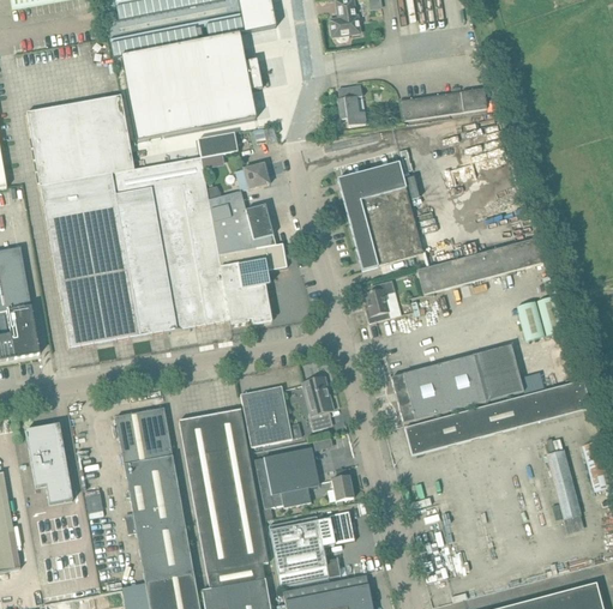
[(115,0),(120,18),(214,0),(115,0)]
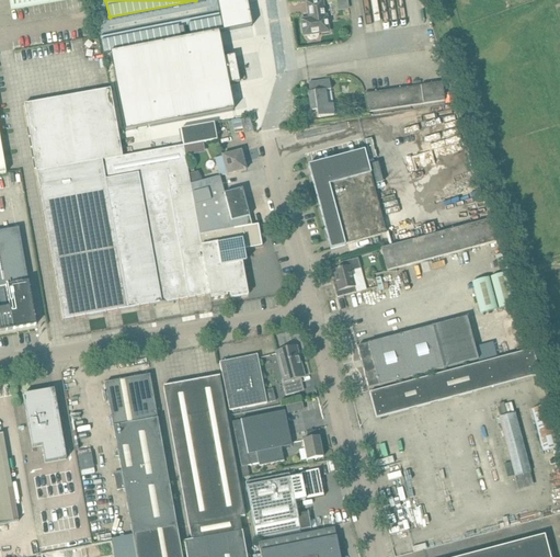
[(224,0),(218,1),(220,10),(224,29),(252,23),(252,22),(253,22),(250,9),(248,0),(224,0)]
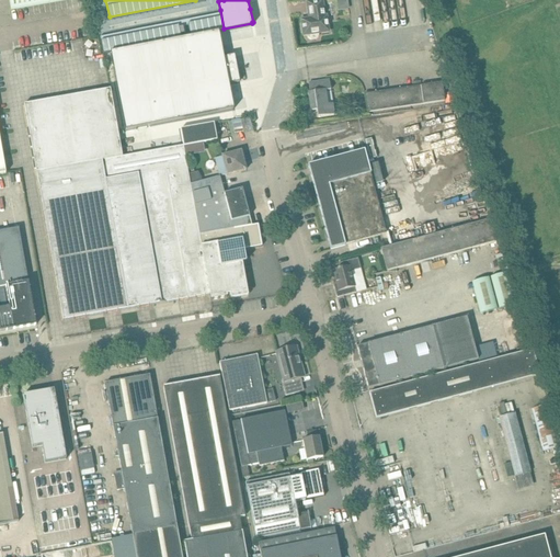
[(310,15),(303,16),(305,32),(309,31),(309,33),(310,34),(312,35),(317,34),(319,33),(319,32),(319,30),(329,27),(327,13),(326,13),(323,0),(308,0),(310,15)]
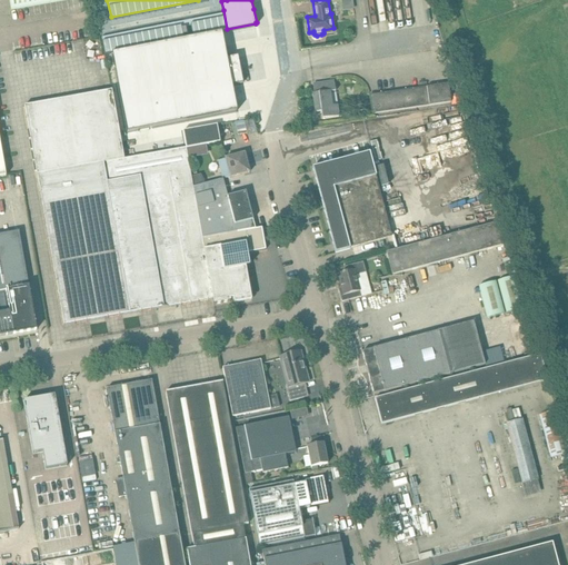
[(223,10),(190,17),(193,35),(222,29),(222,30),(227,29),(223,10)]
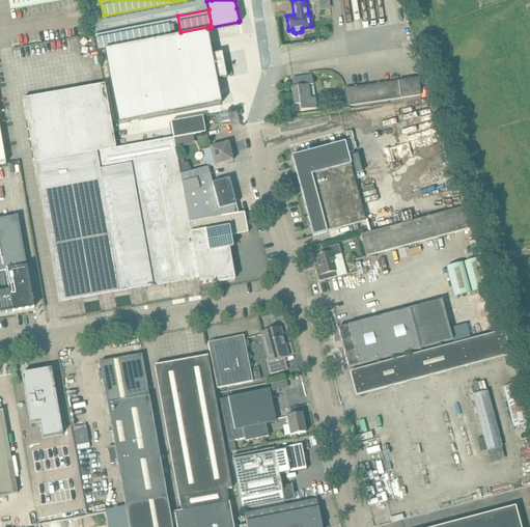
[(169,18),(95,31),(99,48),(105,47),(172,34),(171,30),(175,29),(174,23),(170,24),(169,18)]
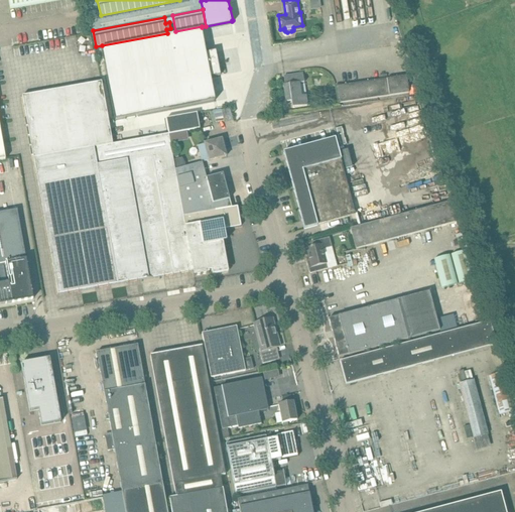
[(167,33),(102,45),(116,117),(215,98),(216,98),(211,75),(221,73),(217,47),(206,49),(202,27),(202,26),(175,31),(167,33)]
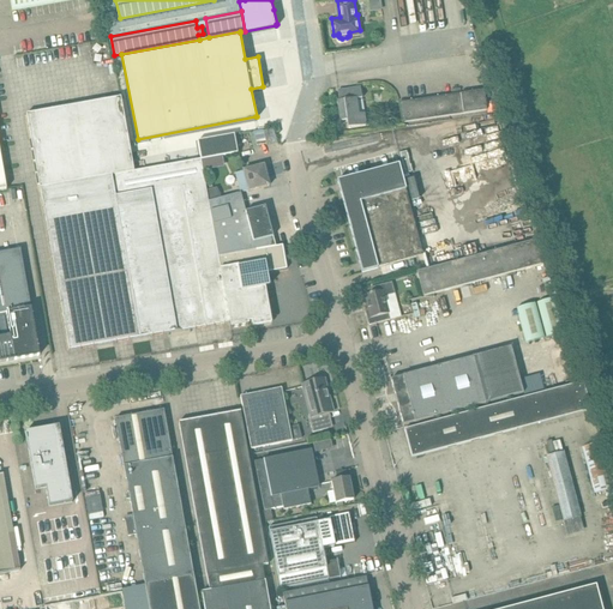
[(341,97),(338,97),(341,113),(341,118),(348,116),(349,125),(367,122),(365,109),(359,110),(356,95),(364,95),(361,83),(340,86),(341,97)]
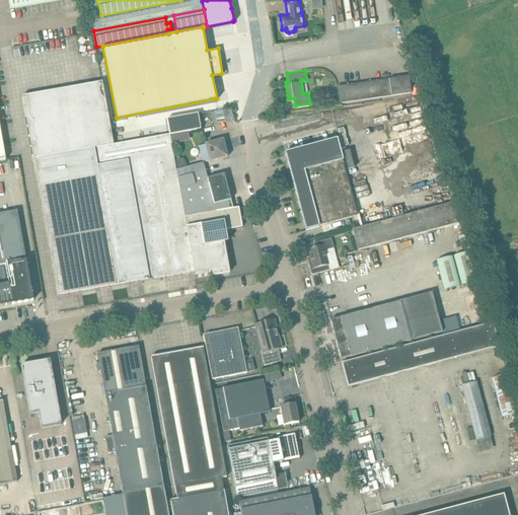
[(408,71),(336,83),(339,100),(411,88),(408,71)]
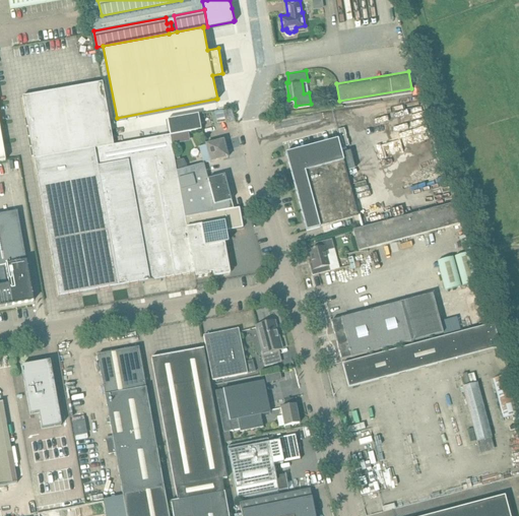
[(103,79),(24,93),(27,115),(26,115),(27,123),(29,122),(29,125),(27,125),(29,132),(30,132),(31,135),(29,135),(30,142),(33,142),(34,145),(31,145),(33,152),(35,152),(36,155),(60,294),(195,269),(185,214),(177,168),(175,158),(171,132),(171,131),(114,141),(103,79)]
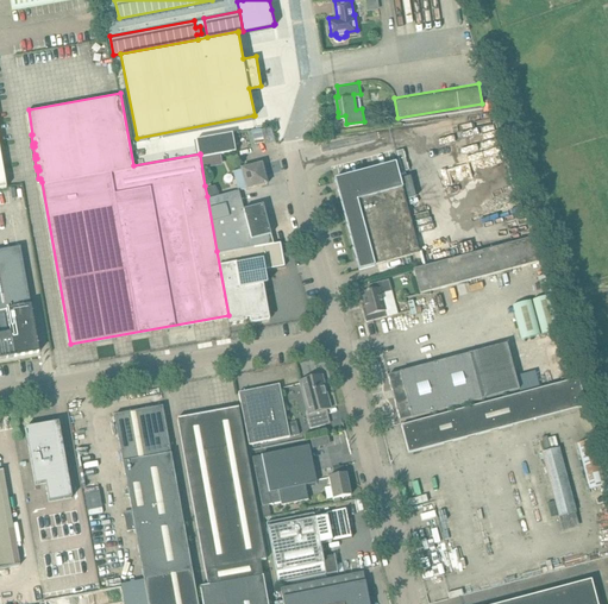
[(233,130),(196,137),(200,153),(200,155),(237,149),(233,130)]
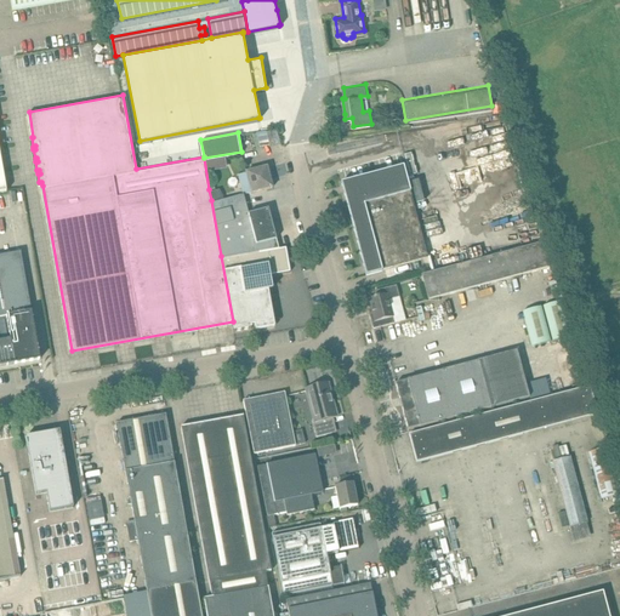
[(404,163),(342,180),(368,272),(384,267),(382,267),(419,257),(428,255),(404,163)]
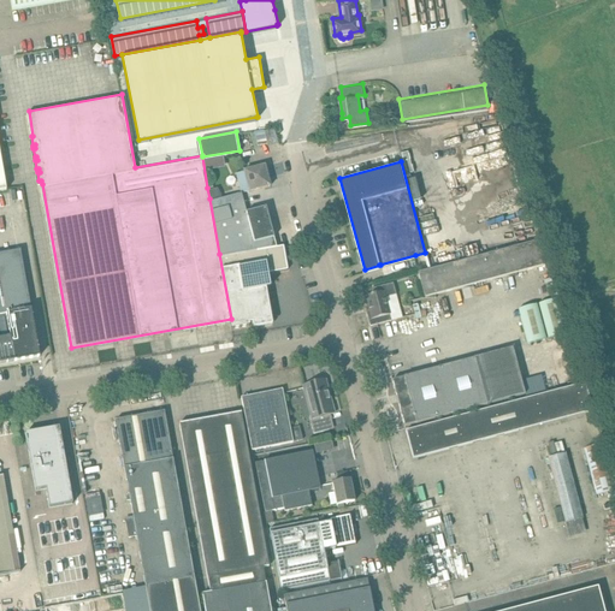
[(266,162),(237,170),(242,189),(250,188),(271,183),(268,172),(271,171),(268,164),(266,164),(266,162)]
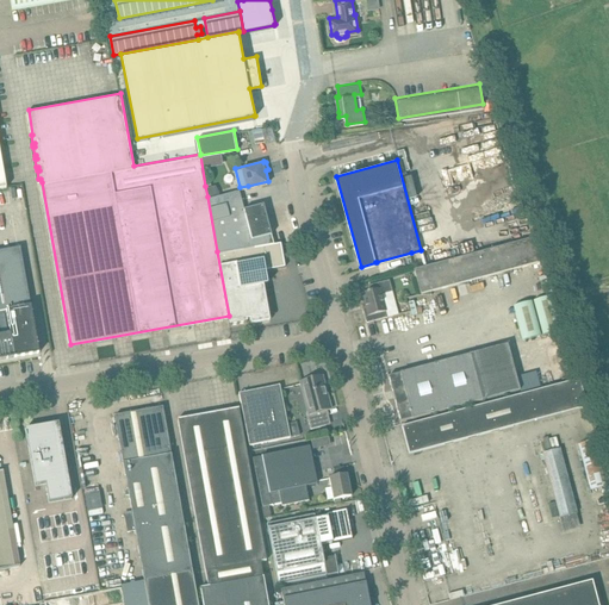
[(221,193),(207,197),(217,251),(255,244),(275,241),(272,231),(265,201),(246,206),(240,187),(221,193)]
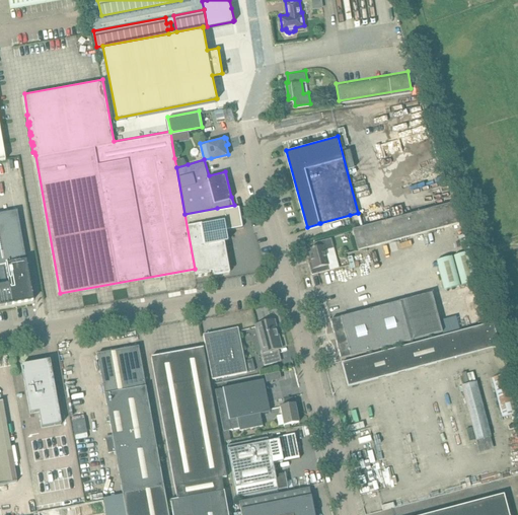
[(454,199),(353,226),(359,247),(460,220),(454,199)]
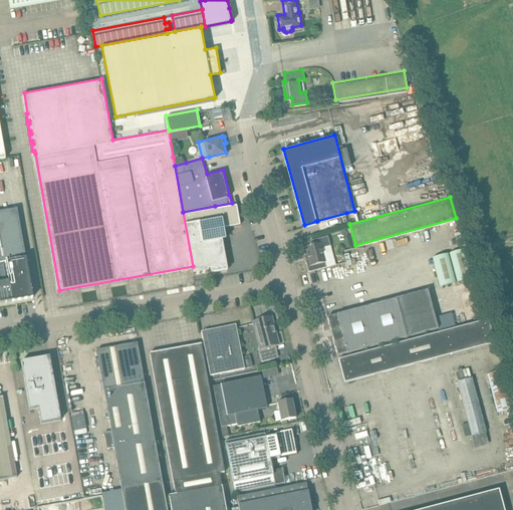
[(215,206),(183,212),(193,266),(194,271),(195,271),(209,268),(209,266),(213,266),(214,269),(227,267),(221,238),(223,237),(226,237),(226,232),(228,232),(227,226),(224,226),(224,225),(241,222),(237,202),(232,203),(215,206)]
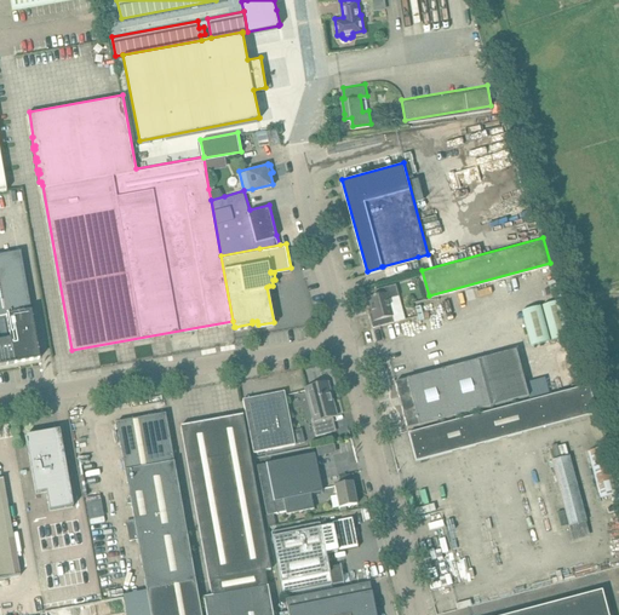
[(0,361),(0,362),(16,360),(41,355),(21,248),(0,251),(0,361)]
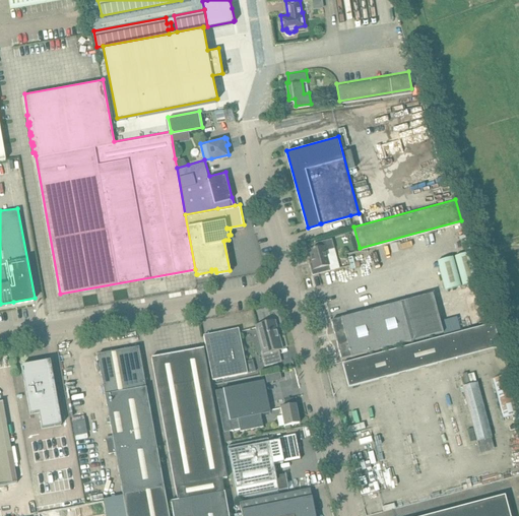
[(316,245),(309,247),(312,259),(310,260),(313,272),(331,267),(330,262),(326,248),(335,246),(333,236),(315,241),(316,245)]
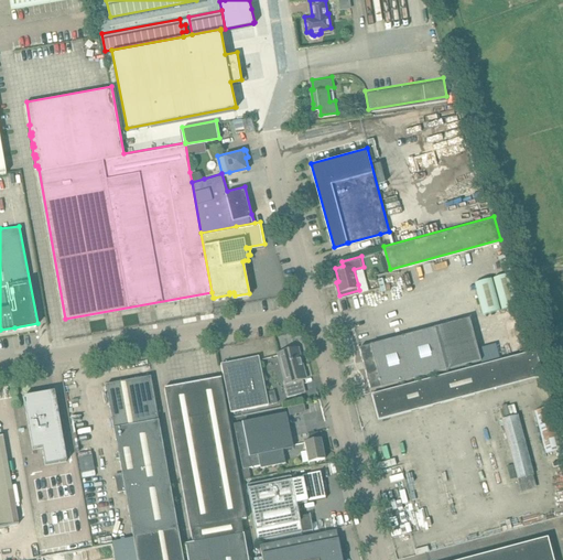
[(511,270),(494,275),(502,307),(520,302),(511,270)]
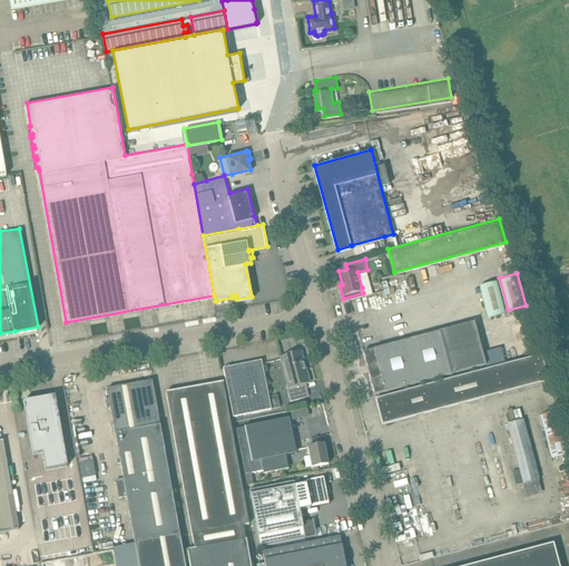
[(498,279),(481,283),(489,315),(506,311),(498,279)]
